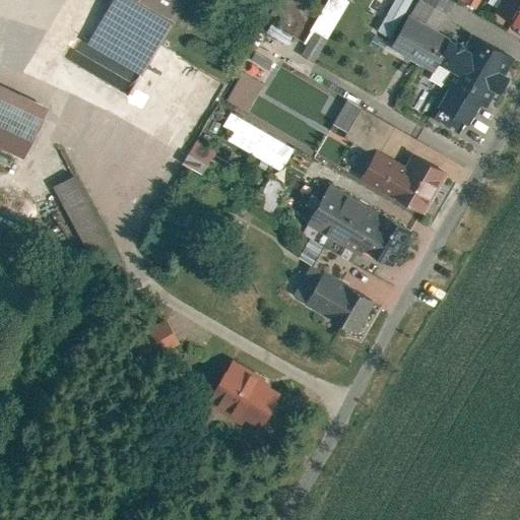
[(185,0),(111,0),(88,41),(143,72),(185,0)]
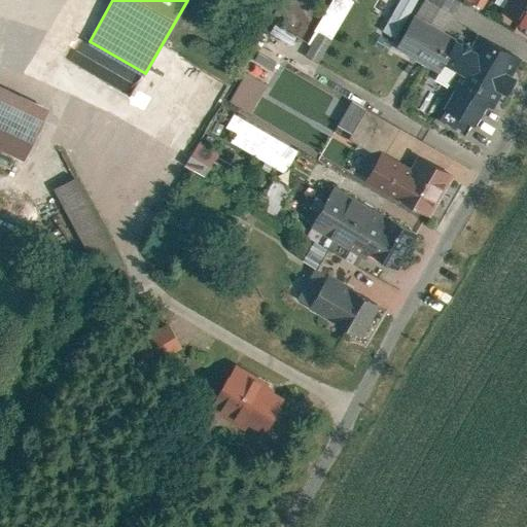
[(315,62),(352,0),(351,0),(329,0),(300,53),(315,62)]
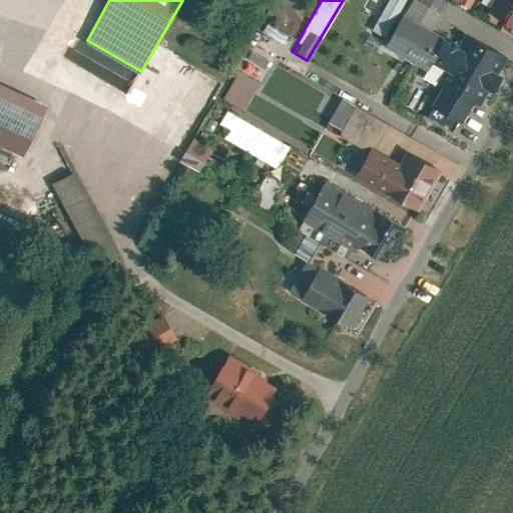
[(432,27),(447,0),(409,0),(403,11),(432,27)]
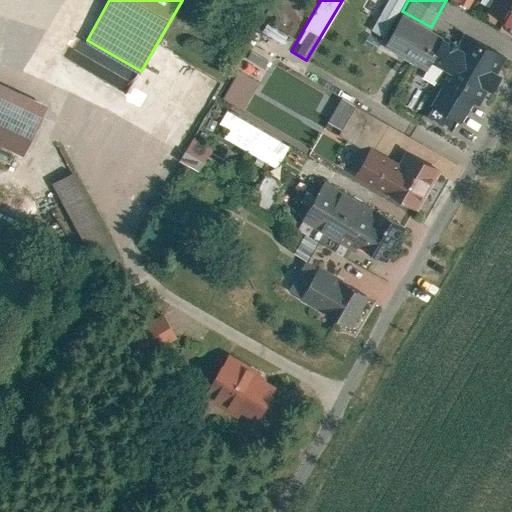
[(511,0),(495,0),(490,10),(511,22),(511,0)]
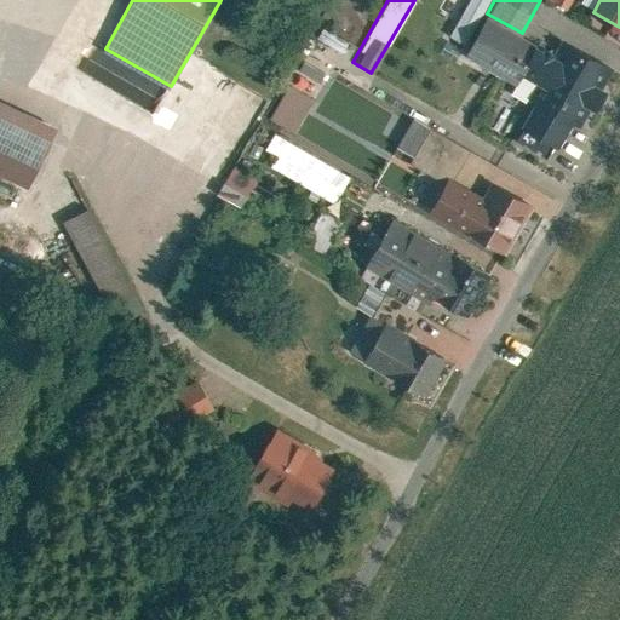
[(487,13),(464,55),(516,84),(523,72),(539,42),(522,33),(487,13)]
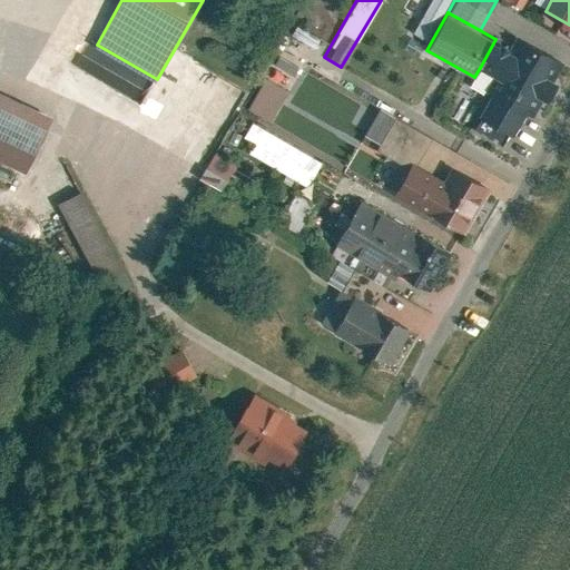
[(562,59),(517,33),(510,47),(494,74),(487,89),(491,91),(478,115),(482,118),(477,128),(502,143),(508,133),(513,135),(527,109),(532,112),(540,98),(544,100),(554,81),(551,79),(562,59)]
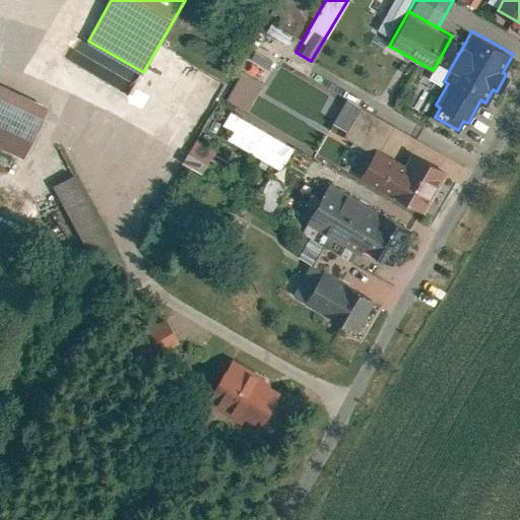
[(452,36),(439,60),(451,67),(465,43),(452,36)]
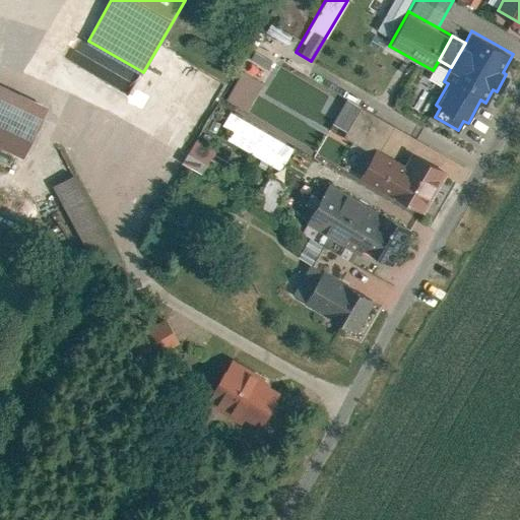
[(264,83),(243,71),(229,98),(251,109),(264,83)]
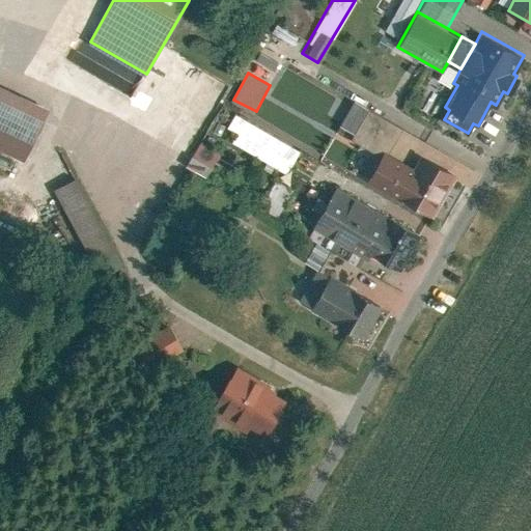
[(48,105),(0,83),(0,143),(25,155),(48,105)]
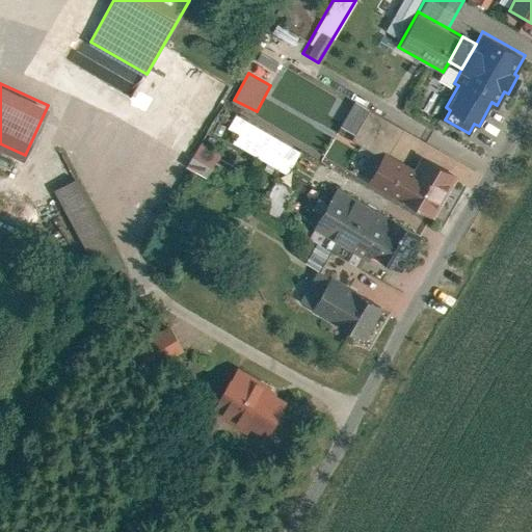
[(404,128),(356,102),(343,126),(386,150),(390,153),(404,128)]
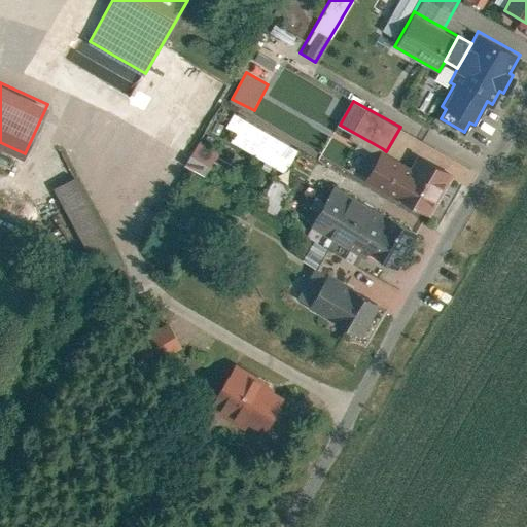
[(282,170),(294,147),(231,113),(218,136),(282,170)]
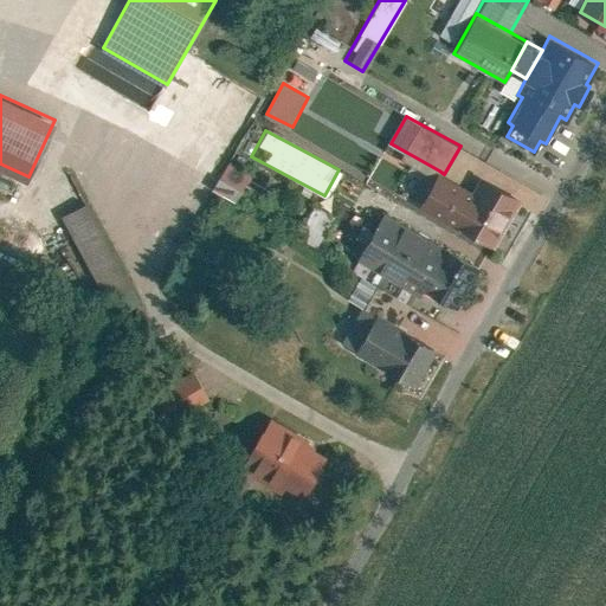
[(252,172),(230,159),(213,187),(236,200),(252,172)]
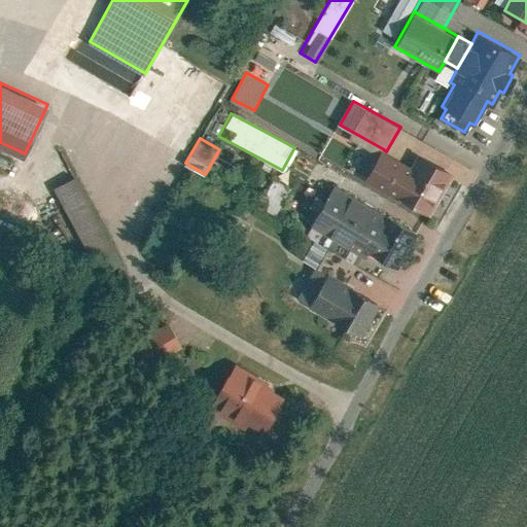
[(382,148),(365,179),(428,213),(452,171),(417,152),(411,164),(386,151),(382,148)]
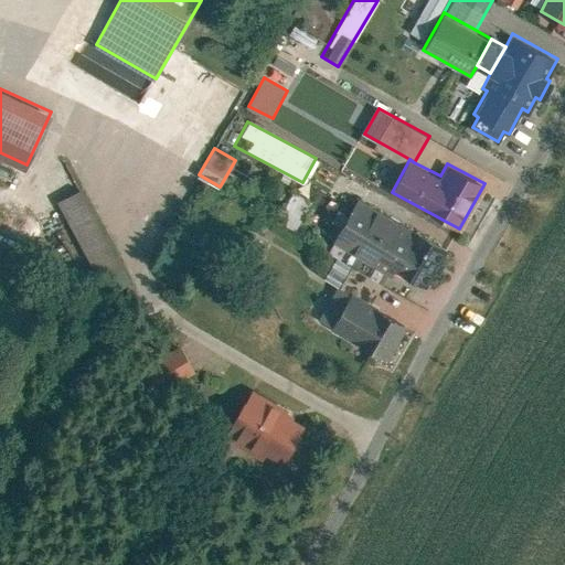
[(120,267),(81,187),(54,199),(95,280),(120,267)]
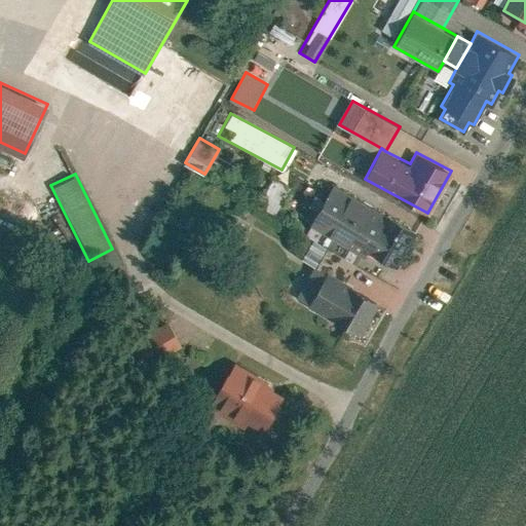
[(272,214),(288,187),(270,178),(255,204),(272,214)]
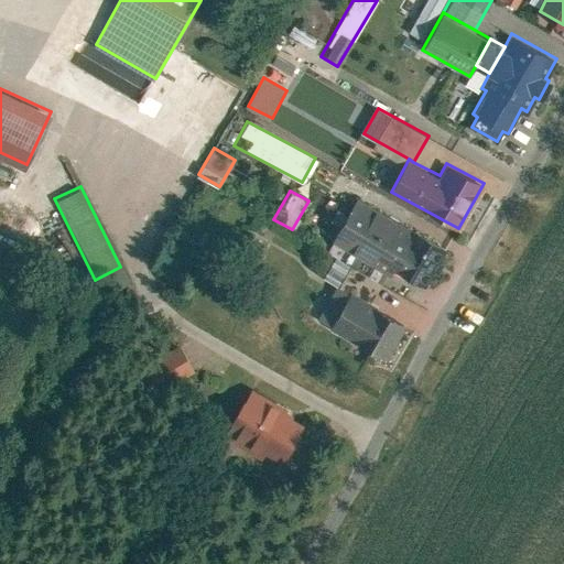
[(416,231),(359,199),(335,241),(393,273),(397,269),(416,231)]
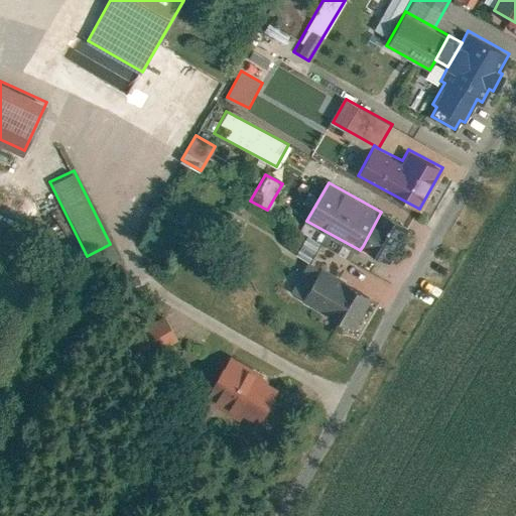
[(363,246),(389,260),(407,226),(381,212),(363,246)]
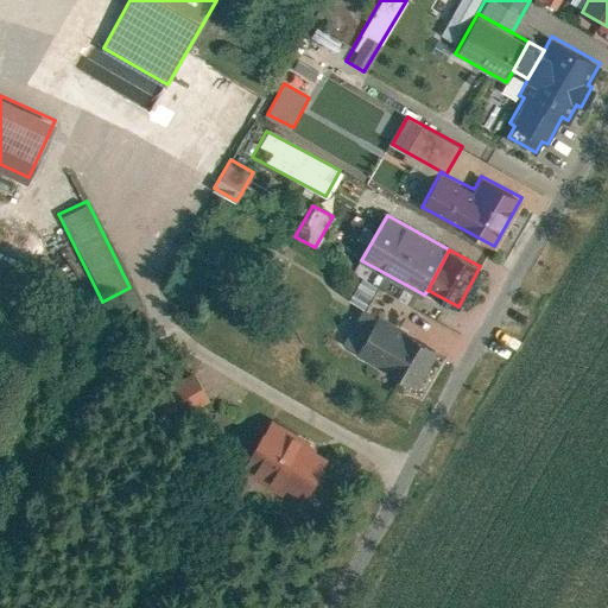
[(438,349),(366,310),(347,346),(418,385),(438,349)]
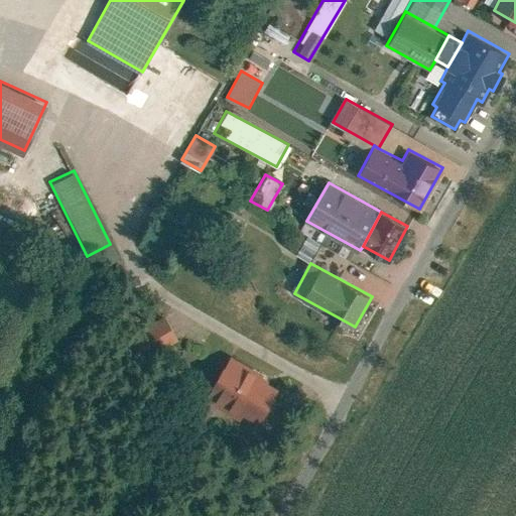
[(142,358),(174,341),(162,316),(129,334),(142,358)]
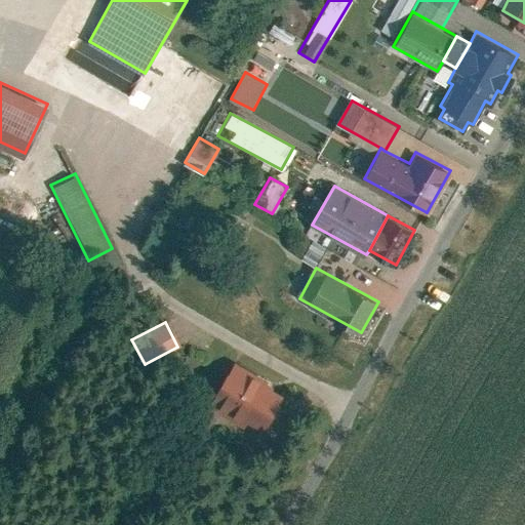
[(284,392),(236,361),(208,403),(257,434),(284,392)]
